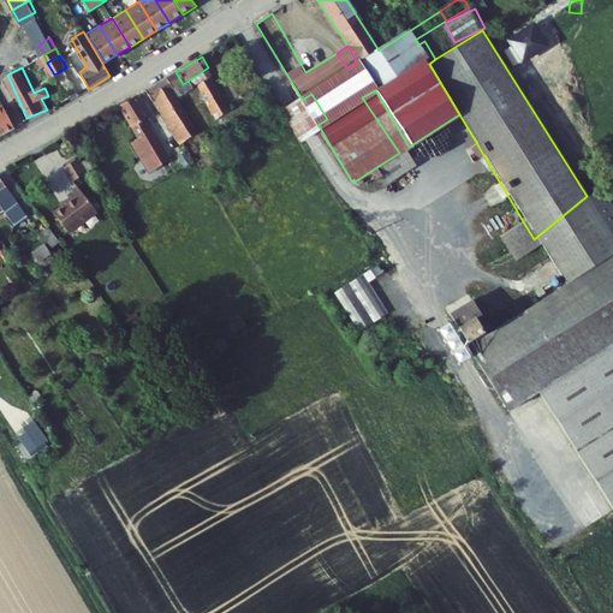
[(171,125),(182,141),(195,135),(171,90),(177,88),(182,95),(194,89),(190,79),(183,84),(176,72),(147,90),(167,126),(171,125)]
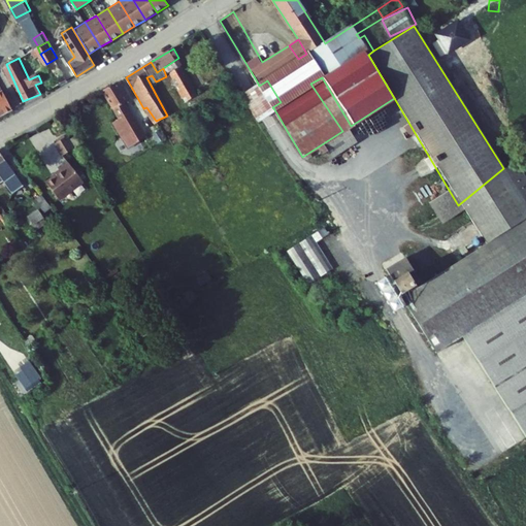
[(170,72),(176,83),(186,77),(181,66),(170,72)]
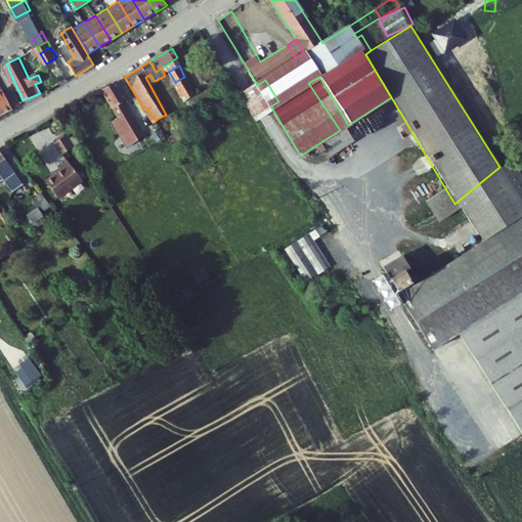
[(175,82),(185,99),(196,93),(184,77),(175,82)]
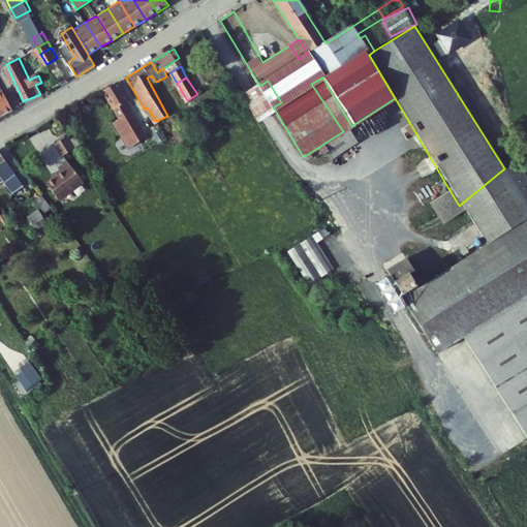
[(311,84),(343,131),(351,126),(322,78),(311,84)]
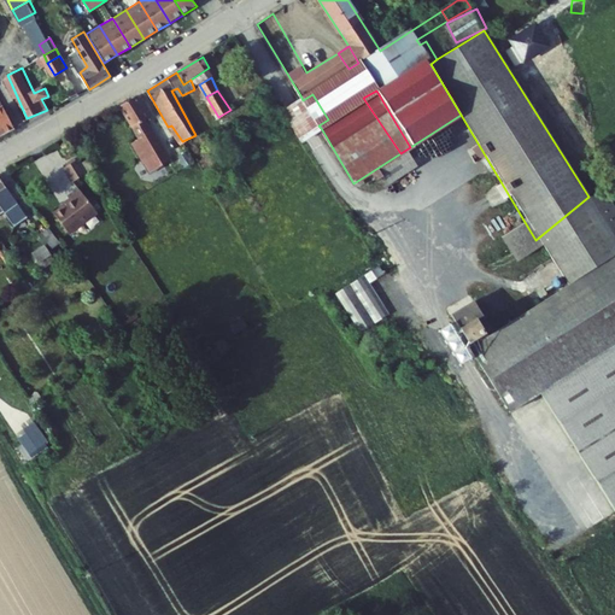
[(300,95),(297,98),(316,132),(321,128),(318,126),(328,119),(312,94),(303,100),(300,95)]
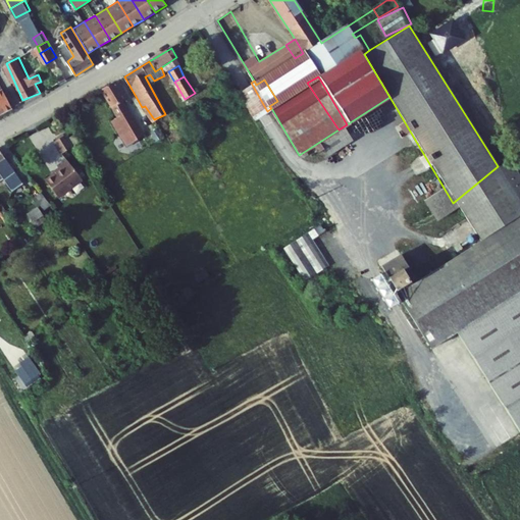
[(109,122),(124,148),(144,137),(123,102),(126,101),(115,83),(100,91),(117,117),(109,122)]
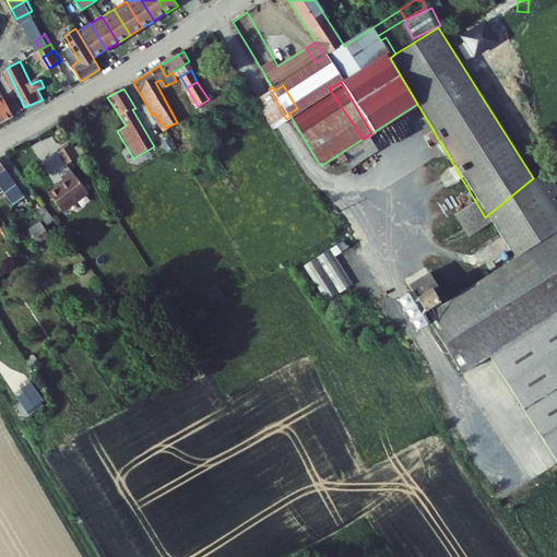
[(253,98),(272,128),(286,119),(269,89),(253,98)]
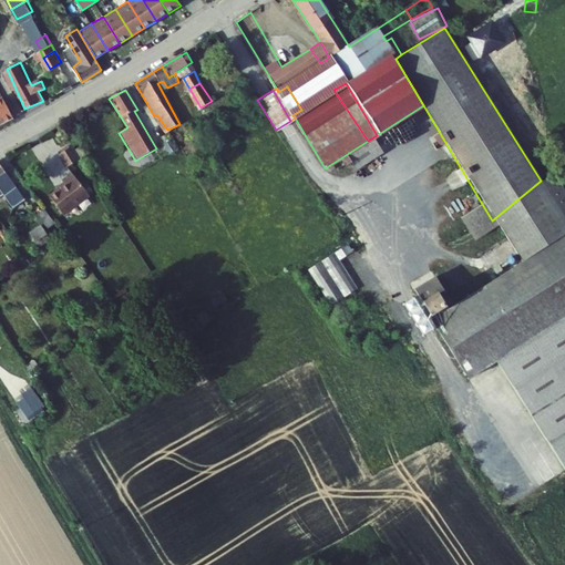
[(0,124),(13,117),(2,96),(0,98),(0,124)]
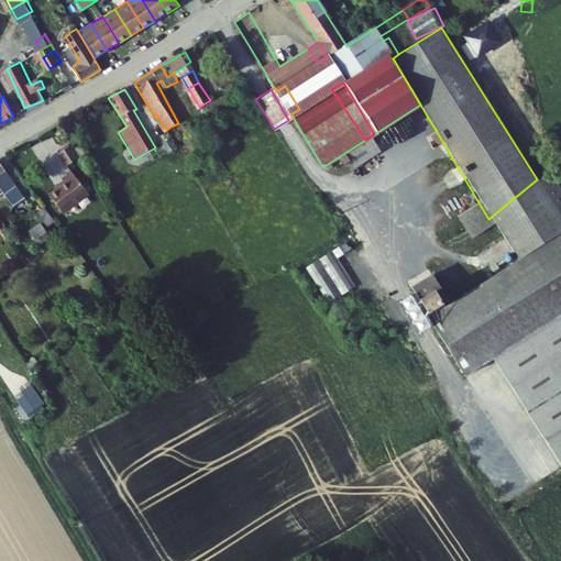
[(52,132),(55,140),(63,136),(58,129),(52,132)]
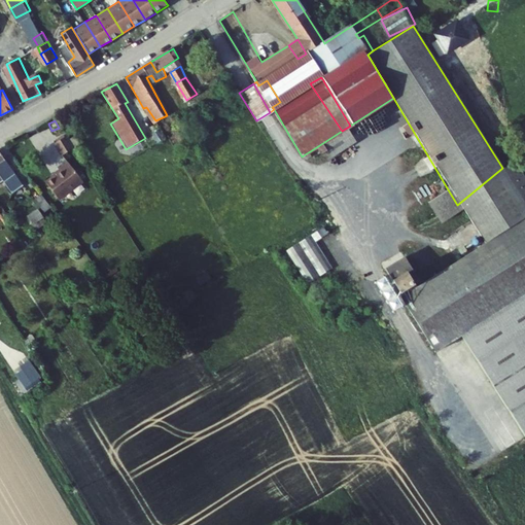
[(37,144),(50,140),(46,129),(34,134),(37,144)]
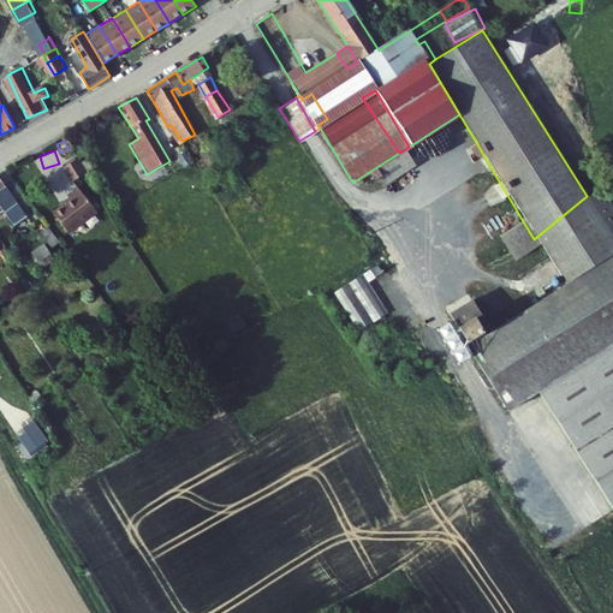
[(180,153),(188,165),(195,161),(188,150),(180,153)]
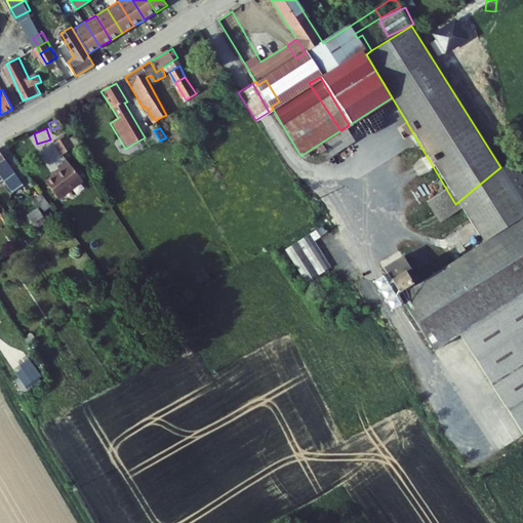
[(350,145),(340,130),(312,149),(316,155),(322,151),(327,160),(350,145)]
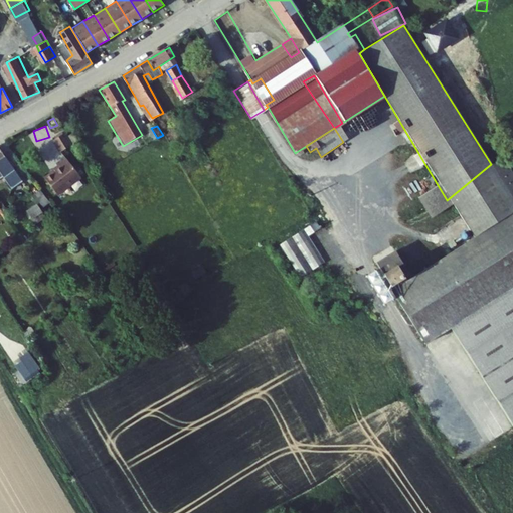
[(57,139),(63,152),(74,145),(67,133),(57,139)]
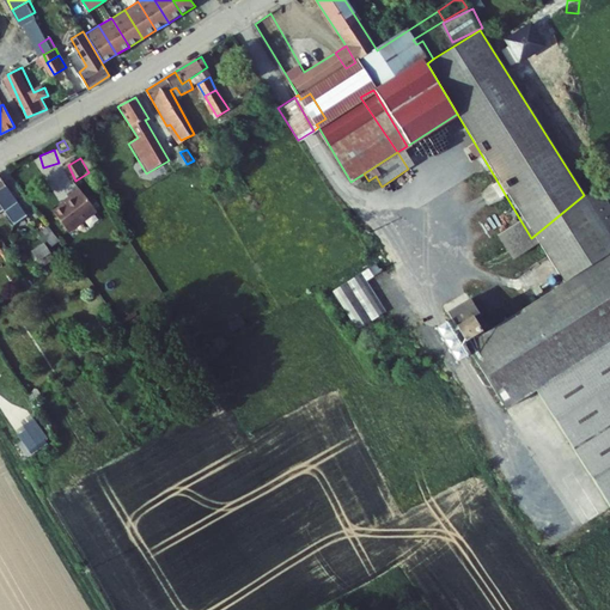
[(0,172),(0,211),(2,209),(12,224),(28,214),(1,172),(0,172)]
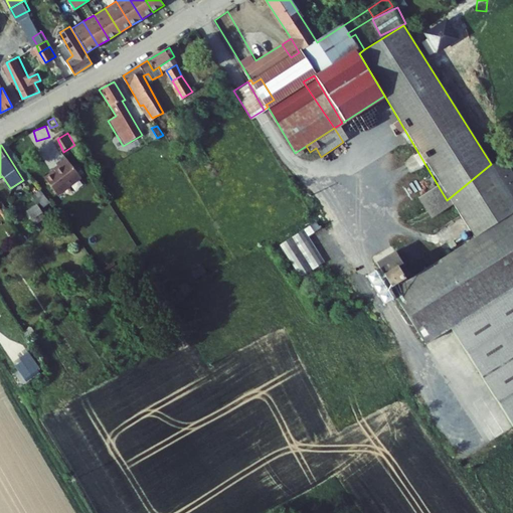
[(47,180),(58,195),(81,179),(68,160),(59,166),(62,169),(47,180)]
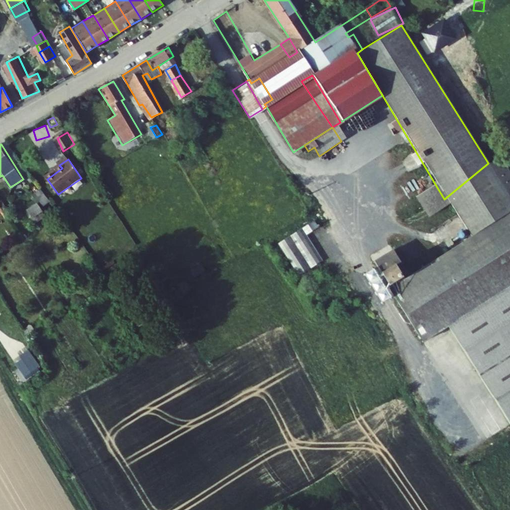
[(509,198),(488,163),(444,199),(449,206),(470,241),(408,278),(391,251),(372,263),(420,346),(452,327),(502,411),(509,406),(509,198)]
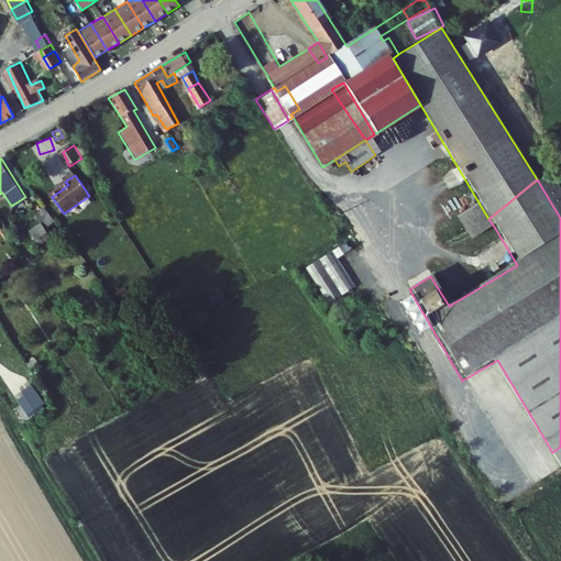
[(455,216),(468,237),(488,219),(479,202),(455,216)]
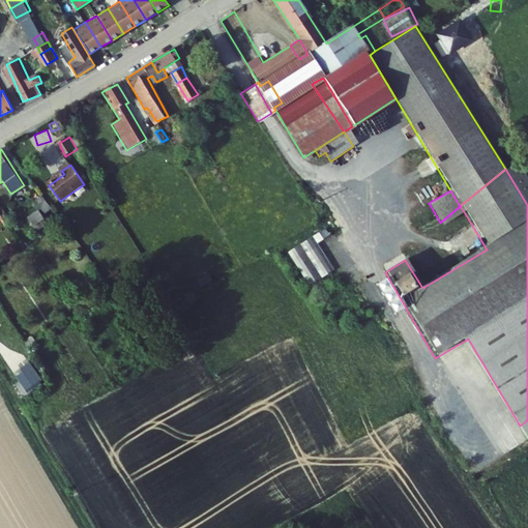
[(44,204),(49,211),(54,207),(45,194),(35,201),(39,207),(44,204)]
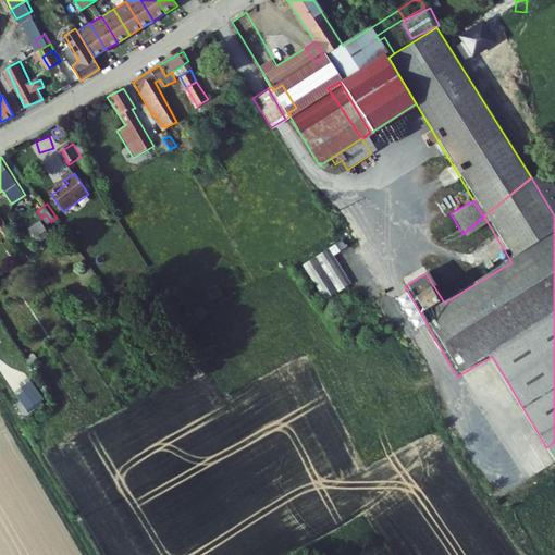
[(463,234),(465,238),(489,224),(483,217),(463,234)]
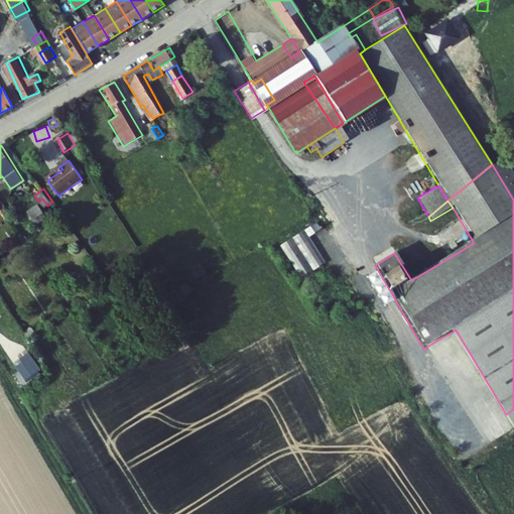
[(29,210),(39,224),(50,216),(40,203),(29,210)]
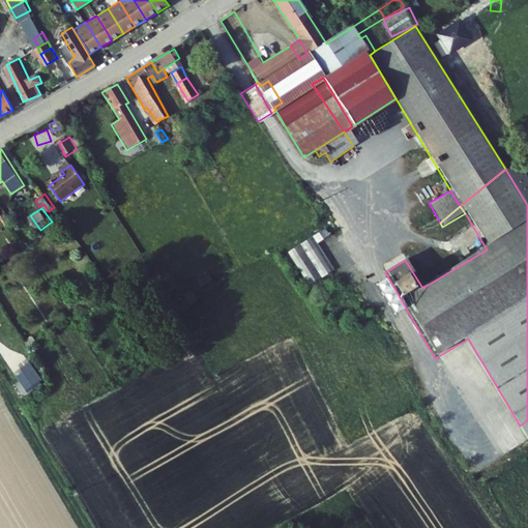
[(287,253),(308,287),(332,272),(317,245),(330,238),(325,231),(287,253)]
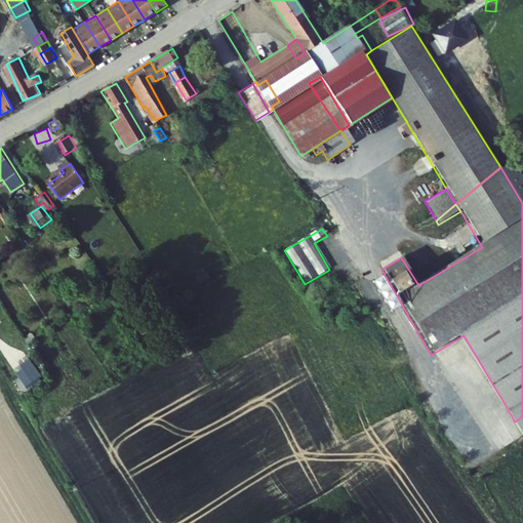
[(14,379),(21,392),(45,379),(38,367),(14,379)]
